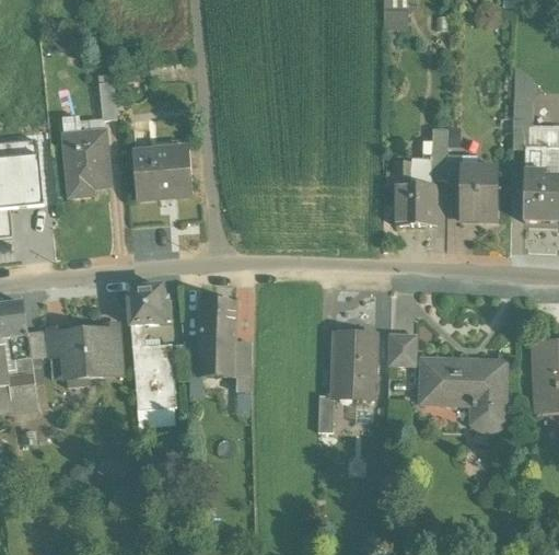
[(408,8),(417,8),(417,0),(383,0),(383,25),(407,25),(408,8)]
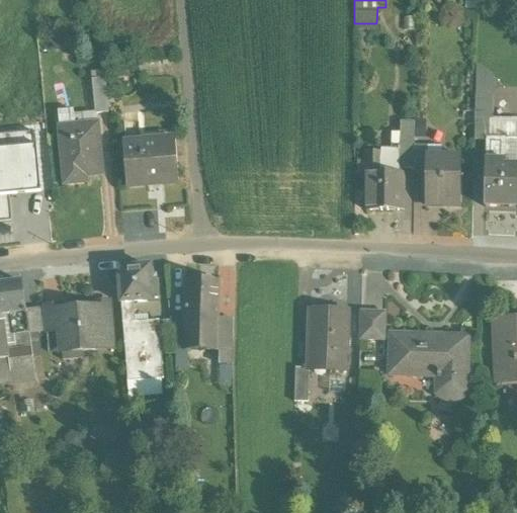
[(104,75),(91,76),(94,110),(107,108),(104,75)]
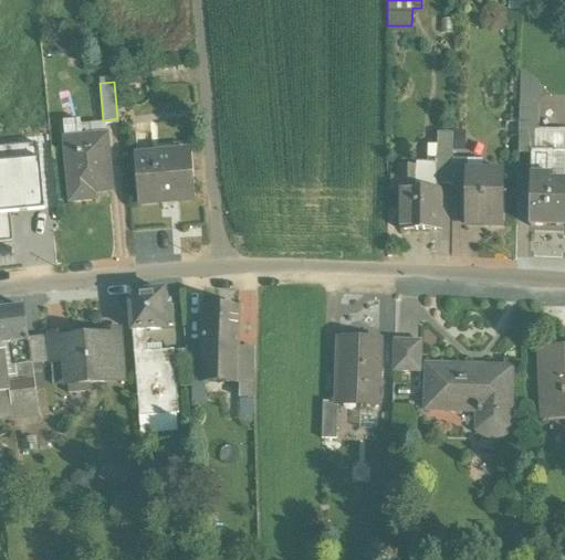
[(533,102),(519,102),(518,148),(530,149),(531,149),(531,126),(532,126),(533,102)]
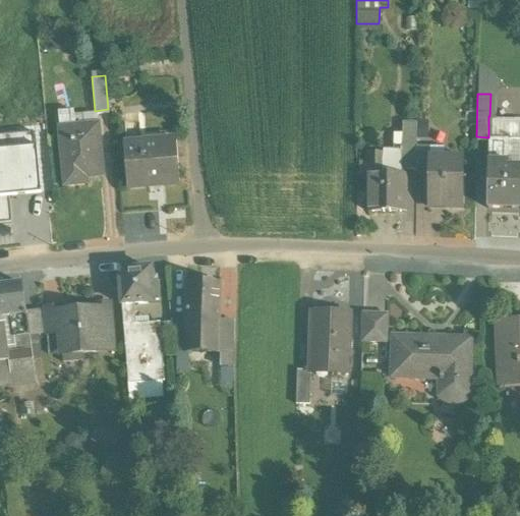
[(519,116),(489,116),(488,116),(488,137),(487,137),(487,157),(506,158),(506,164),(519,164),(519,160),(519,137),(519,116)]
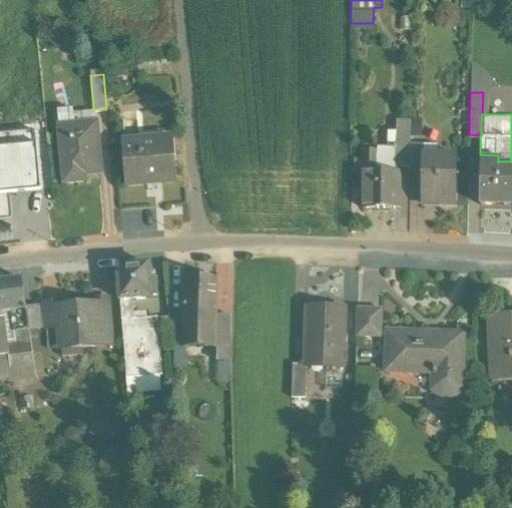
[(95,119),(57,122),(62,178),(83,176),(82,170),(99,168),(95,119)]
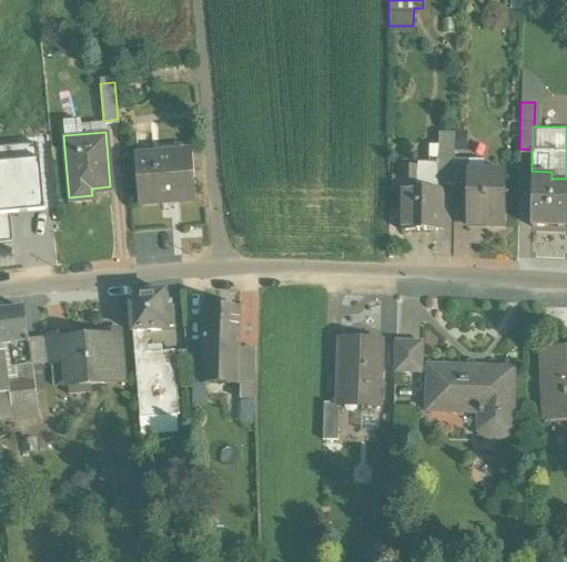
[(189,147),(134,152),(139,201),(160,198),(159,192),(193,190),(189,147)]
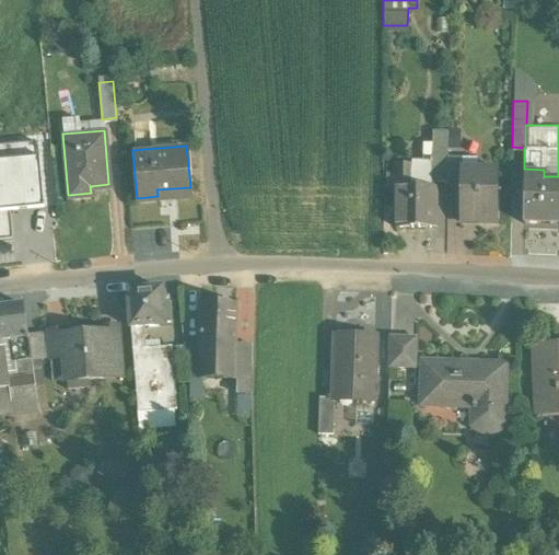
[(446,147),(431,147),(431,177),(446,177),(446,154),(446,153),(446,147)]
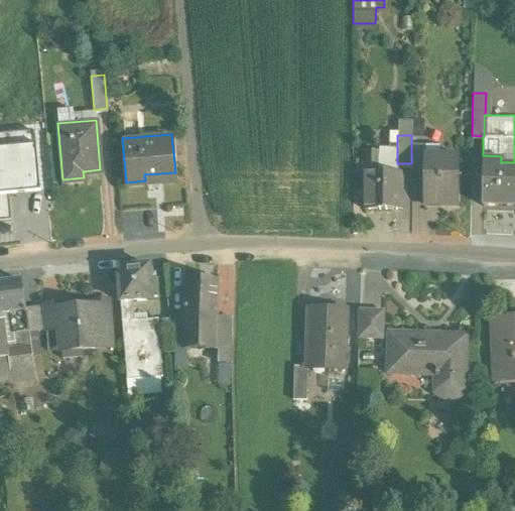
[(0,190),(6,189),(35,187),(39,186),(34,141),(0,144),(0,190)]
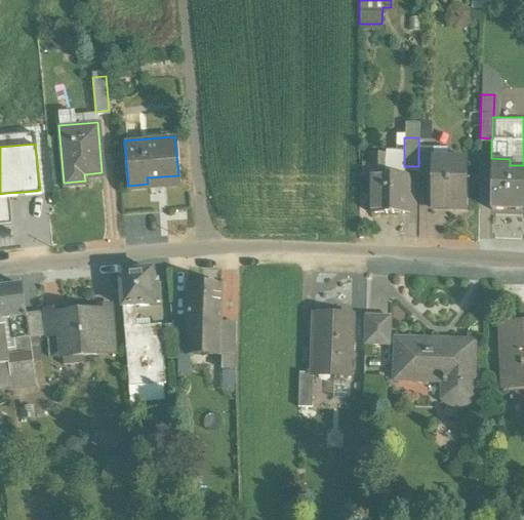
[(433,145),(418,145),(418,166),(418,171),(431,171),(431,155),(433,155),(433,145)]
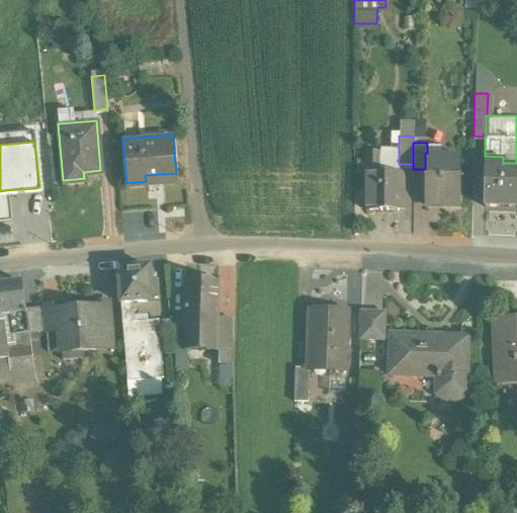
[(400,169),(377,169),(377,148),(365,148),(365,169),(365,206),(402,206),(402,186),(400,186),(400,169)]
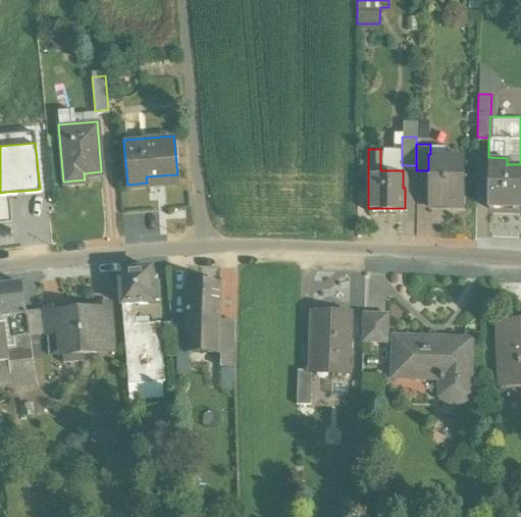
[(463,154),(441,154),(441,162),(430,161),(430,154),(428,154),(428,170),(427,203),(462,203),(463,154)]
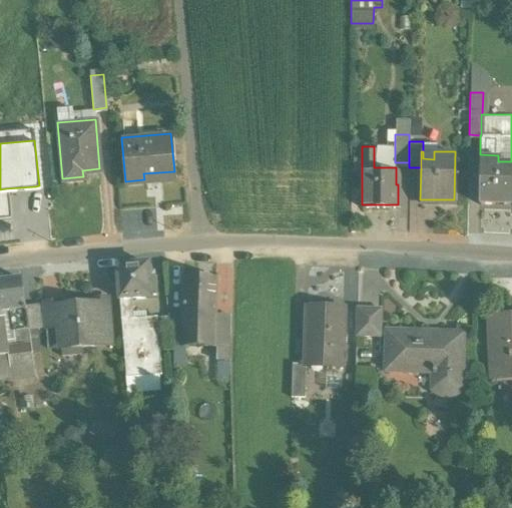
[(498,155),(480,154),(479,201),(480,201),(480,200),(495,201),(496,201),(497,199),(511,199),(511,161),(498,161),(498,155)]
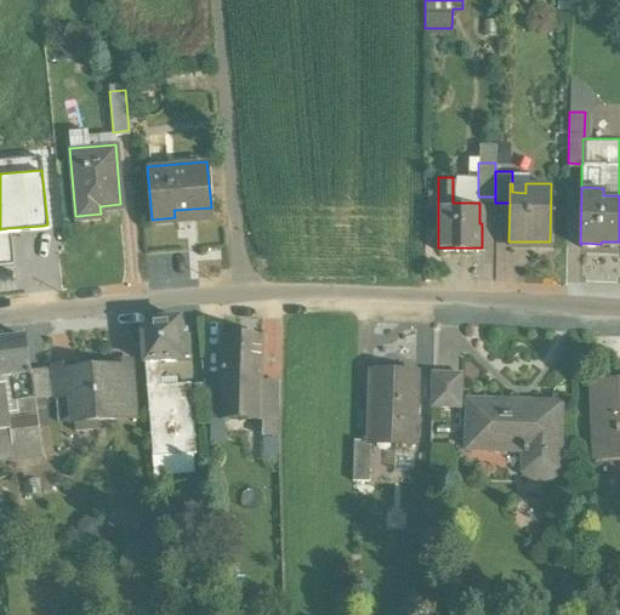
[(0,260),(11,258),(7,228),(0,229),(0,260)]
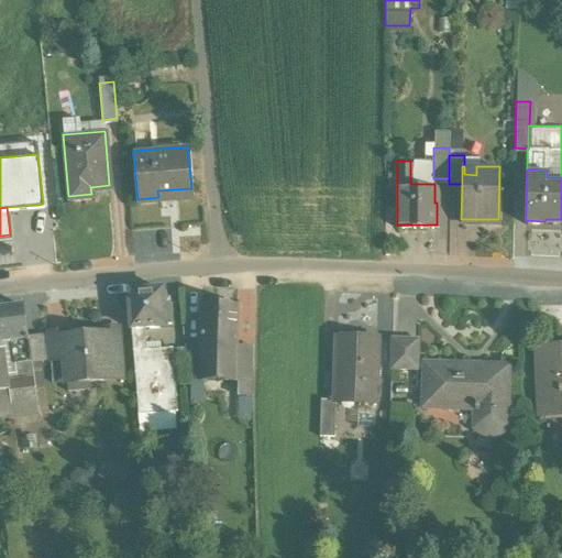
[(162,285),(128,288),(130,326),(141,325),(171,323),(168,301),(163,301),(162,285)]
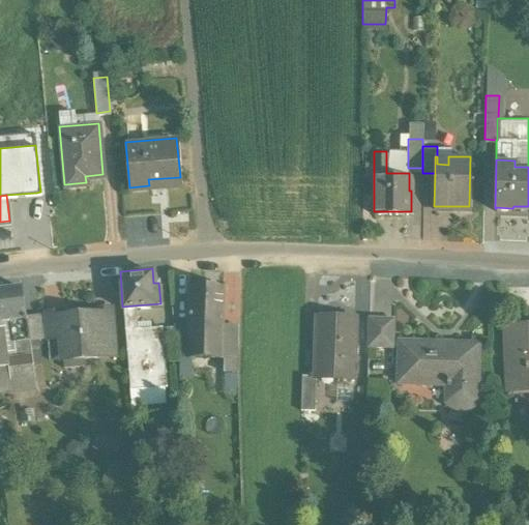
[(222,285),(188,283),(187,320),(187,322),(221,323),(221,321),(222,285)]
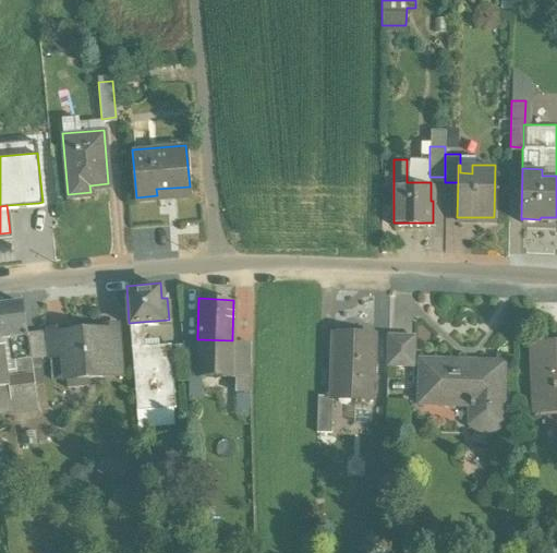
[(23,300),(2,302),(7,335),(27,332),(26,328),(23,300)]
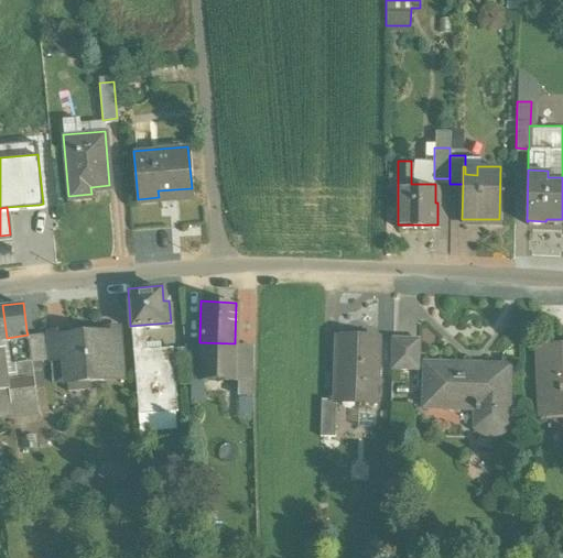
[(117,324),(101,326),(103,330),(104,354),(119,353),(117,324)]
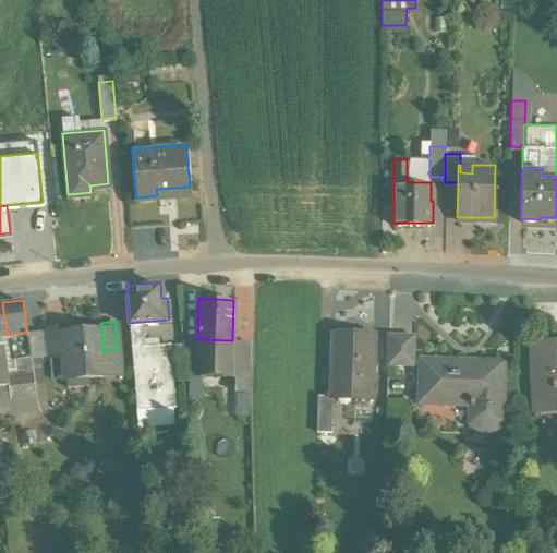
[(169,341),(141,344),(140,322),(129,323),(136,407),(174,404),(169,341)]
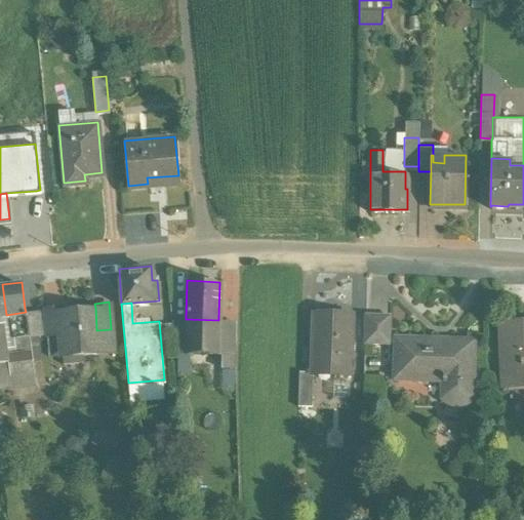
[(59,306),(45,307),(47,331),(59,331),(62,330),(59,310),(59,306)]
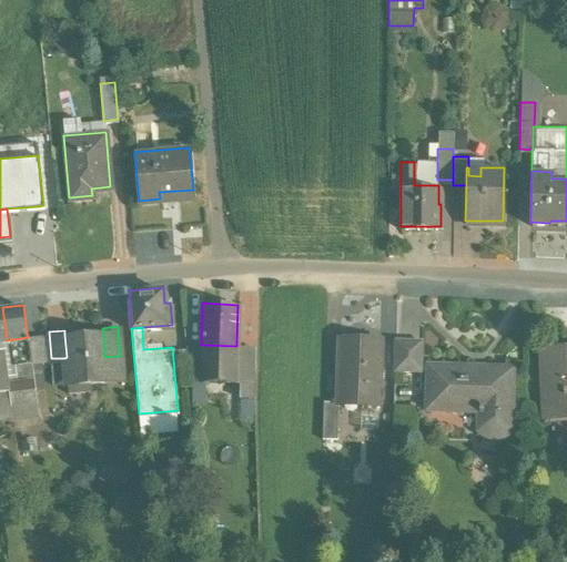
[(27,334),(28,337),(31,360),(44,359),(41,331),(27,334)]
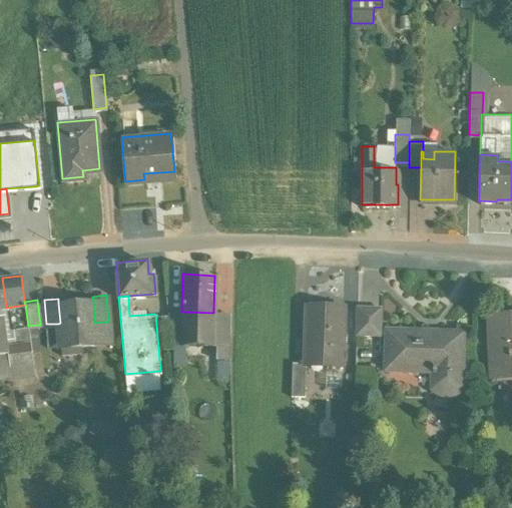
[(93,301),(58,303),(60,323),(58,324),(59,339),(60,345),(110,341),(108,322),(94,323),(93,301)]
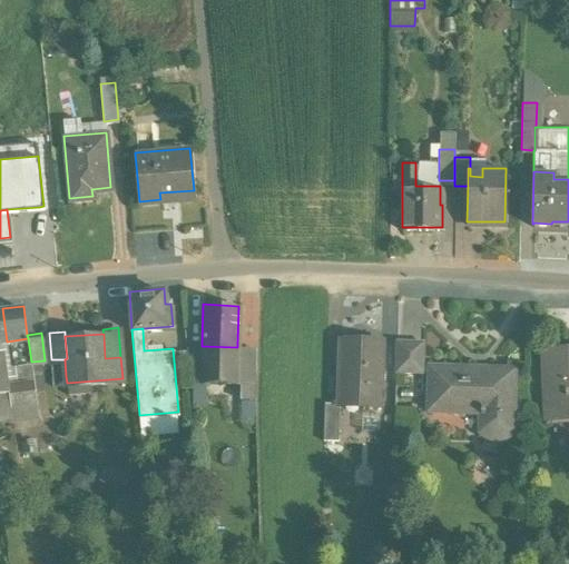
[(382,337),(340,336),(337,402),(337,404),(339,404),(380,405),(382,337)]
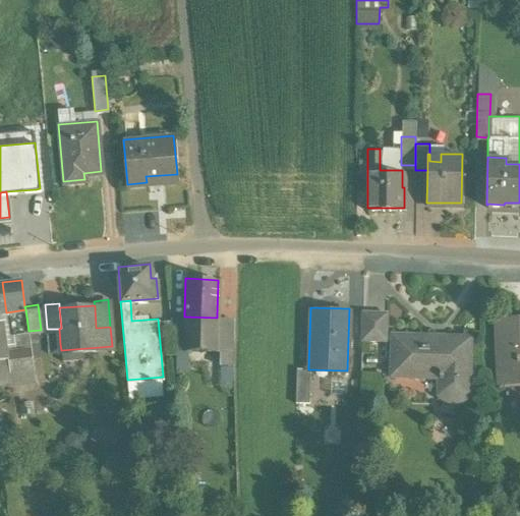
[(386,309),(362,309),(361,338),(386,339),(386,309)]
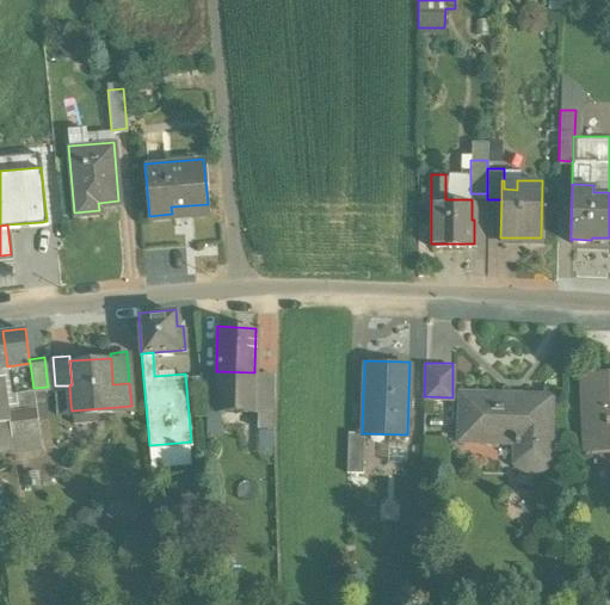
[(34,388),(12,390),(7,366),(0,366),(0,395),(2,413),(36,408),(34,388)]
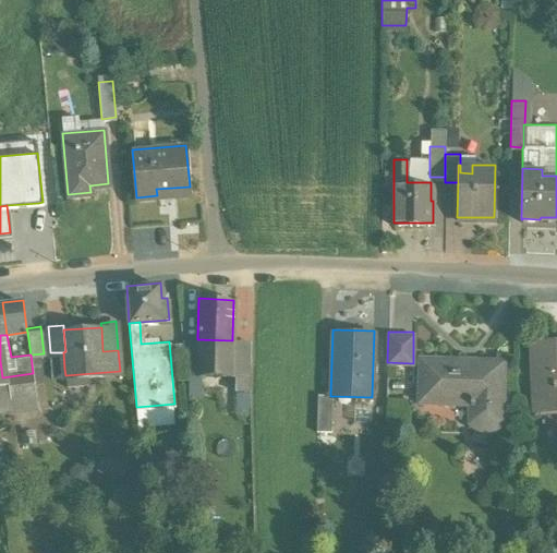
[(197,337),(183,338),(185,361),(198,361),(198,350),(197,350),(197,339),(197,337)]
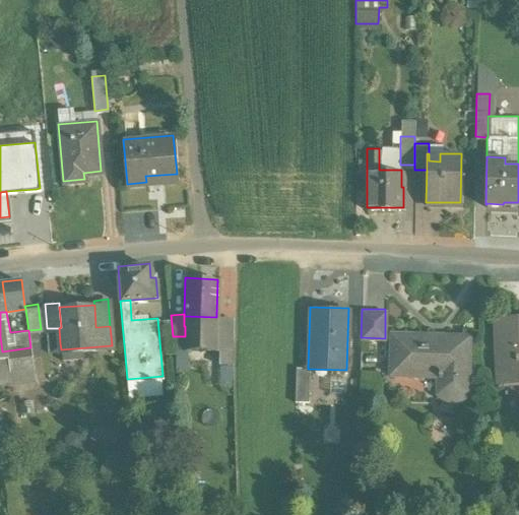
[(234,316),(216,315),(216,317),(214,319),(220,325),(220,347),(218,348),(218,362),(232,363),(234,316)]
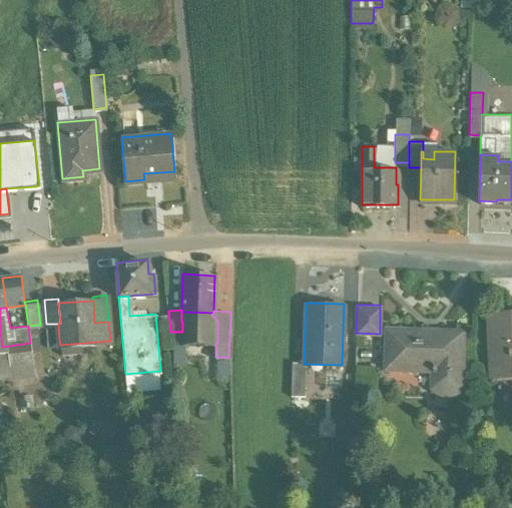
[(213,313),(181,312),(181,322),(182,322),(182,332),(182,342),(215,344),(217,343),(217,321),(211,315),(213,313)]
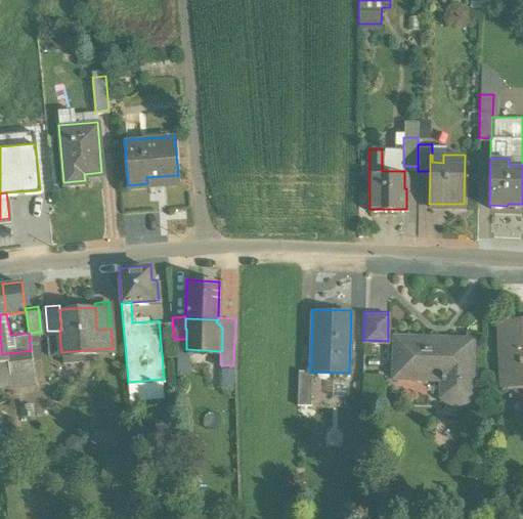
[(522,318),(499,319),(502,379),(522,377),(522,318)]
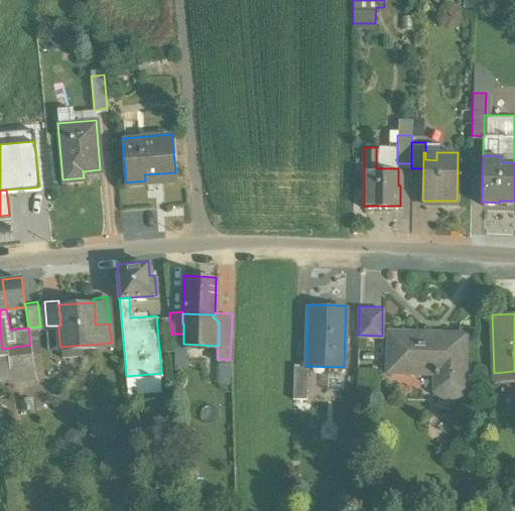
[(465,332),(388,329),(386,370),(421,371),(421,367),(434,368),(434,373),(435,374),(435,387),(440,391),(447,393),(456,392),(462,388),(462,364),(464,364),(465,332)]
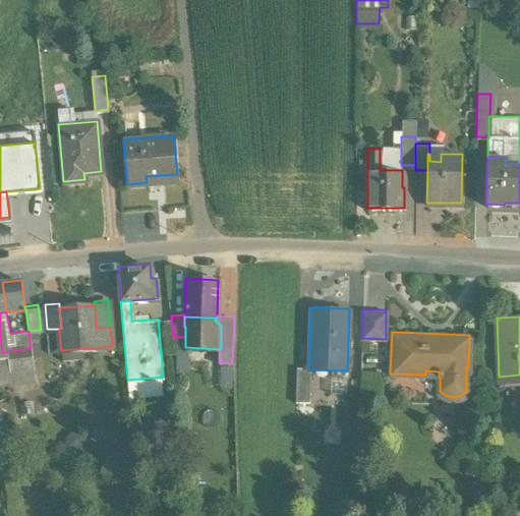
[(3,358),(0,358),(0,379),(1,380),(0,369),(9,367),(33,364),(31,348),(2,352),(3,358)]
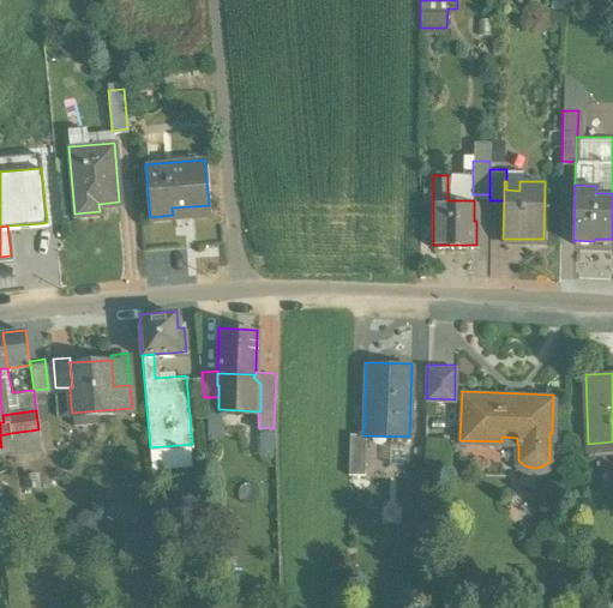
[(38,429),(11,433),(12,447),(41,444),(38,429)]
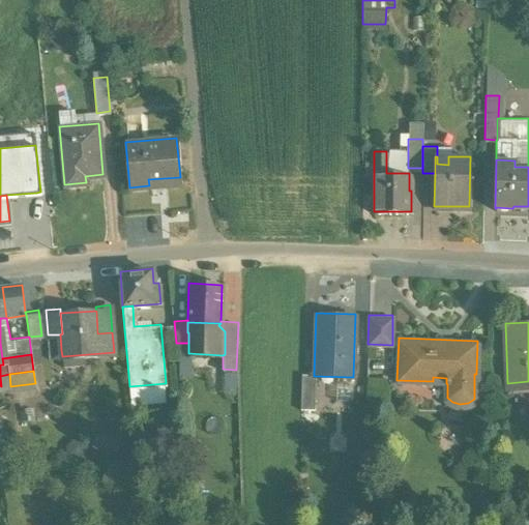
[(314,374),(301,374),(300,407),(314,407),(315,376),(314,376),(314,374)]
